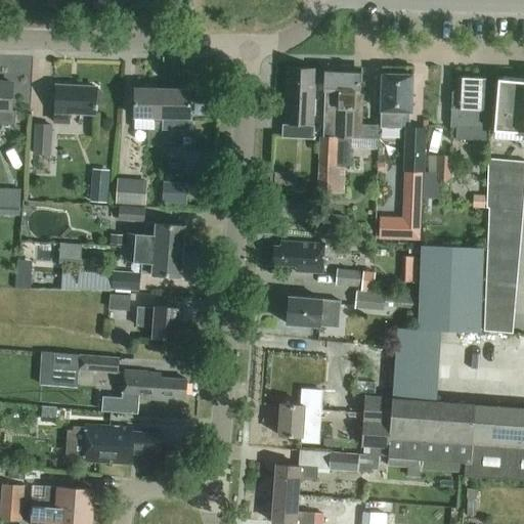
[(287,69),(284,124),(313,125),(315,70),(287,69)]
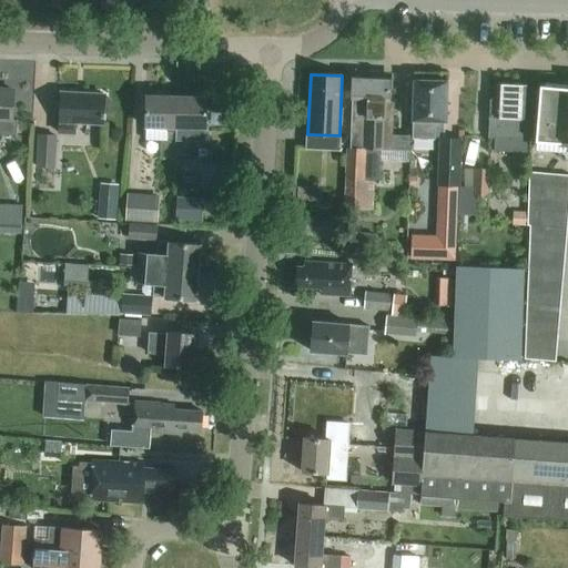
[(392,135),(393,103),(388,102),(389,78),(353,77),(352,101),(350,149),(347,149),(344,209),(373,210),(373,182),(379,182),(379,150),(392,151),(409,151),(409,137),(392,135)]
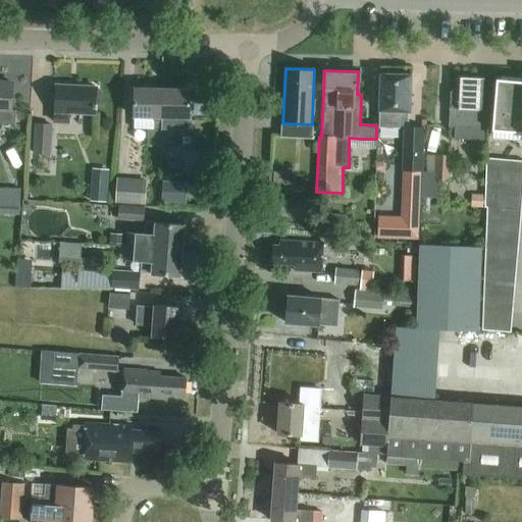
[(380,74),(379,111),(378,127),(400,128),(400,127),(403,127),(403,128),(401,172),(419,172),(422,173),(422,155),(423,129),(407,128),(408,112),(410,112),(411,75),(380,74)]
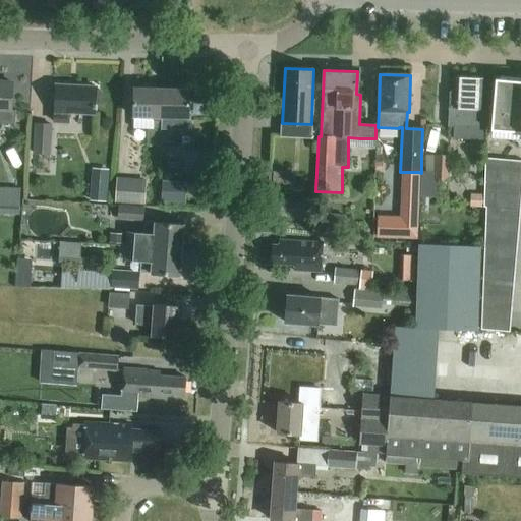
[(482,78),(455,77),(455,92),(450,92),(449,108),(455,108),(454,126),(480,127),(481,110),(482,78)]
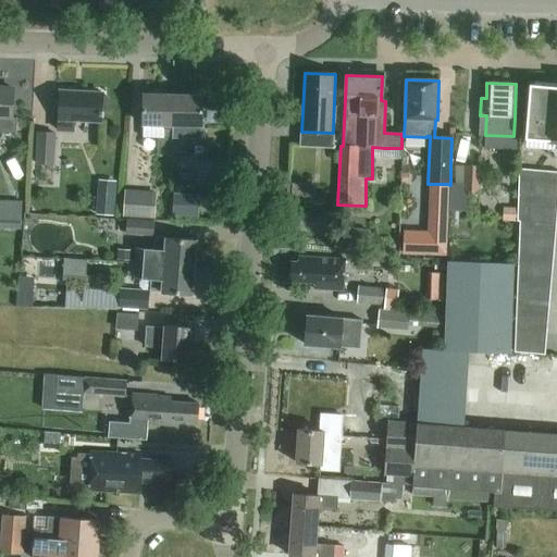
[(556,86),(530,85),(525,139),(556,141),(556,86)]
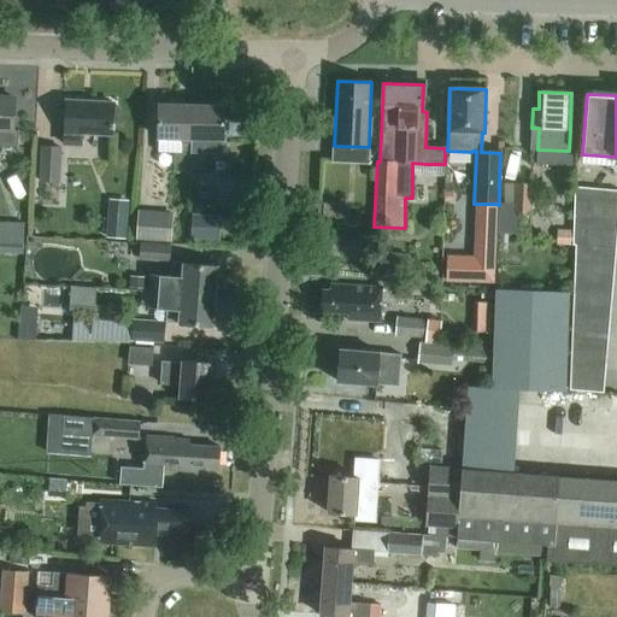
[(18,131),(13,131),(15,99),(0,98),(0,147),(16,148),(18,150),(18,131)]
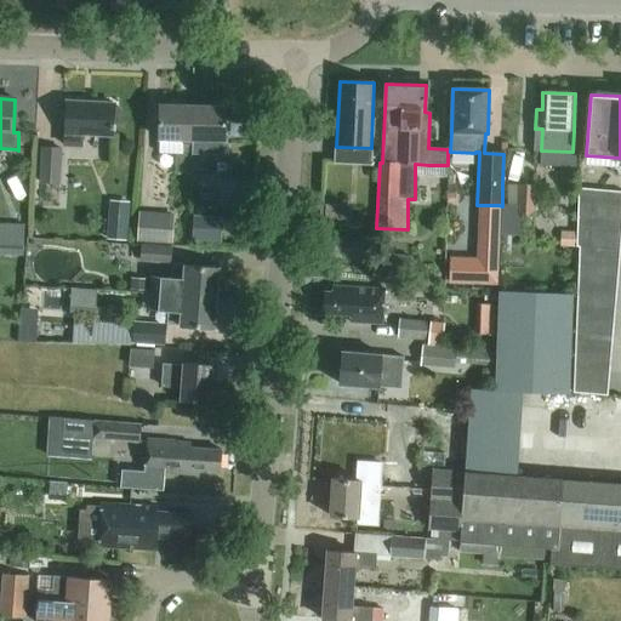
[(67,102),(64,135),(64,147),(84,148),(84,135),(113,136),(113,125),(119,125),(123,123),(123,112),(120,108),(114,108),(114,104),(67,102)]
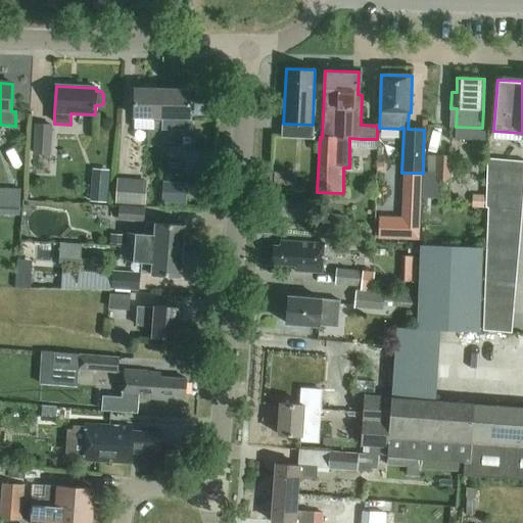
[(161,143),(162,89),(135,89),(134,117),(154,117),(154,130),(148,130),(148,142),(161,143)]
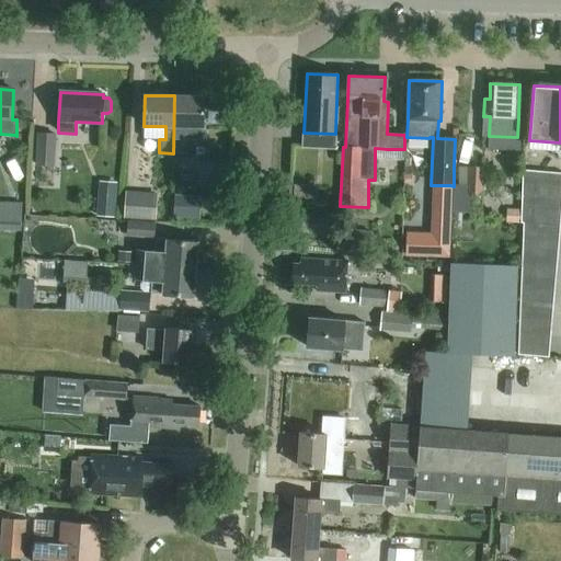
[(202,127),(203,127),(204,96),(174,95),(173,153),(187,153),(187,140),(201,140),(202,127)]
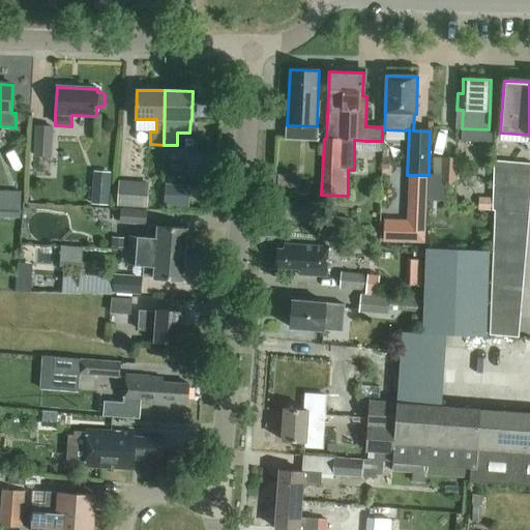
[(34,157),(52,157),(53,127),(35,126),(34,157)]
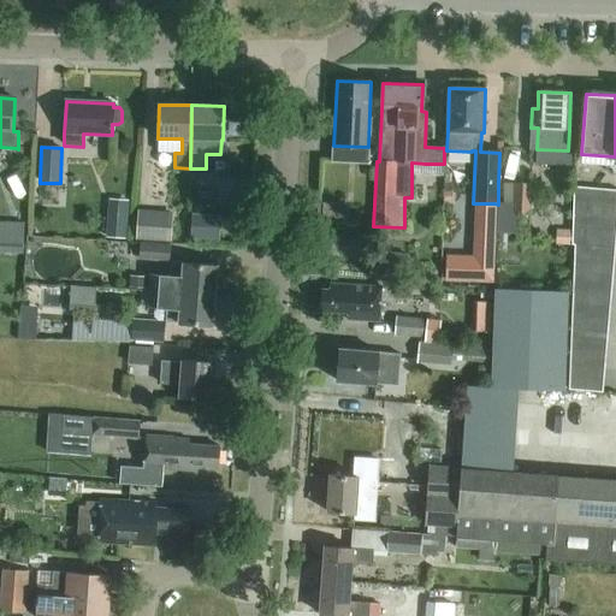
[(499,205),(498,234),(517,234),(519,214),(529,214),(531,187),(513,185),(511,205),(499,205)]
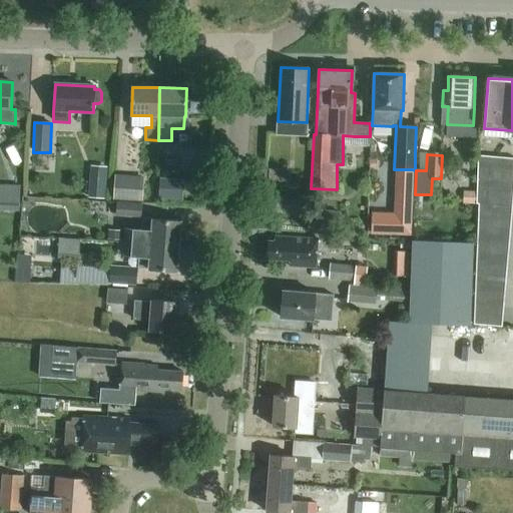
[(476,204),(478,204),(512,207),(512,192),(512,158),(477,155),(476,204)]
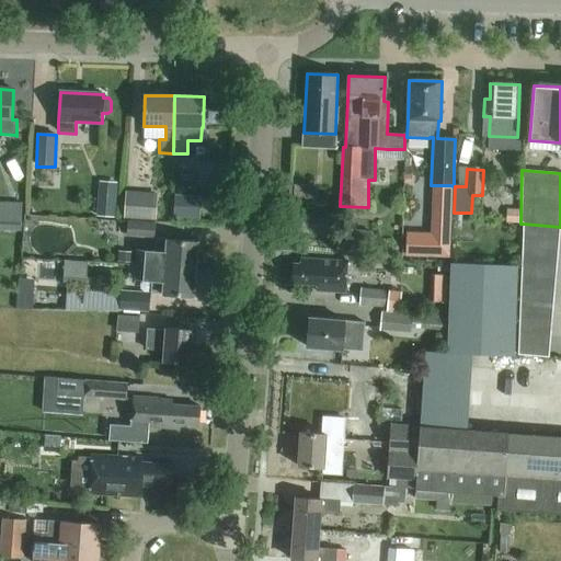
[(404,254),(447,258),(448,243),(450,185),(431,185),(428,231),(405,231),(404,254)]
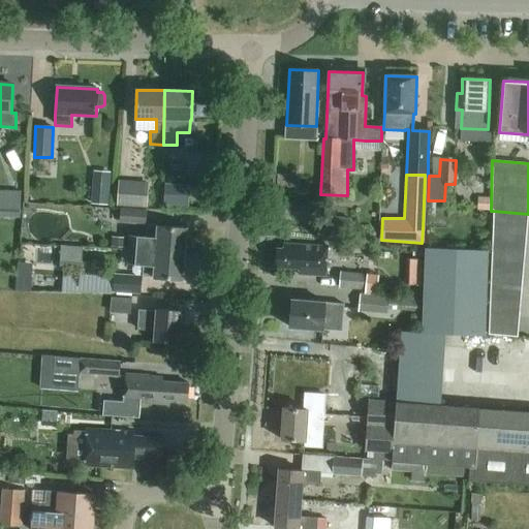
[(119,181),(117,206),(147,208),(149,183),(119,181)]
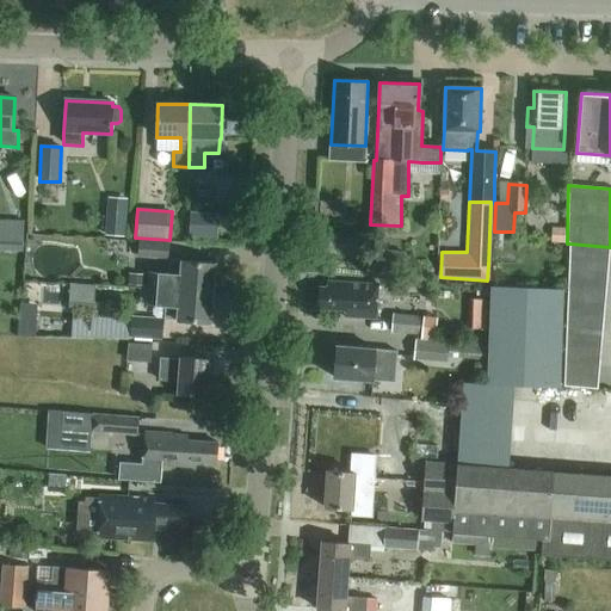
[(106,211),(105,235),(124,236),(127,213),(106,211)]
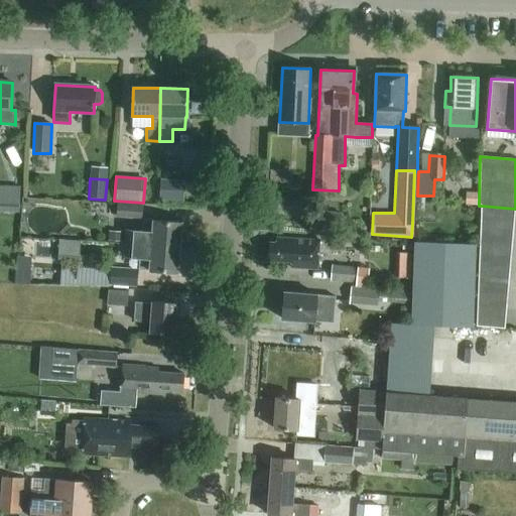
[(160,180),(159,203),(182,204),(183,181),(160,180)]
